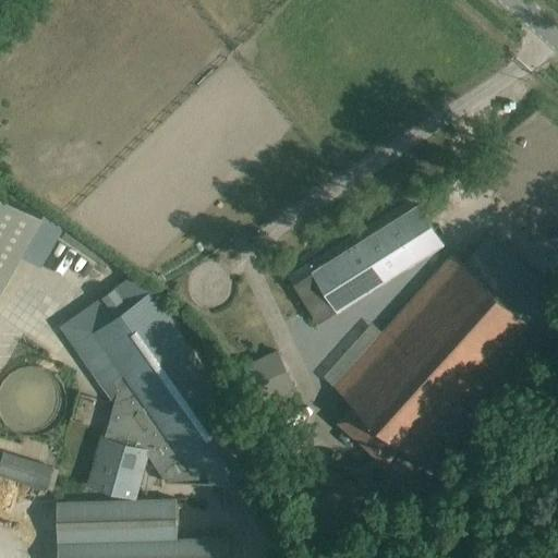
[(0,193),(0,291),(21,255),(43,217),(0,193)]
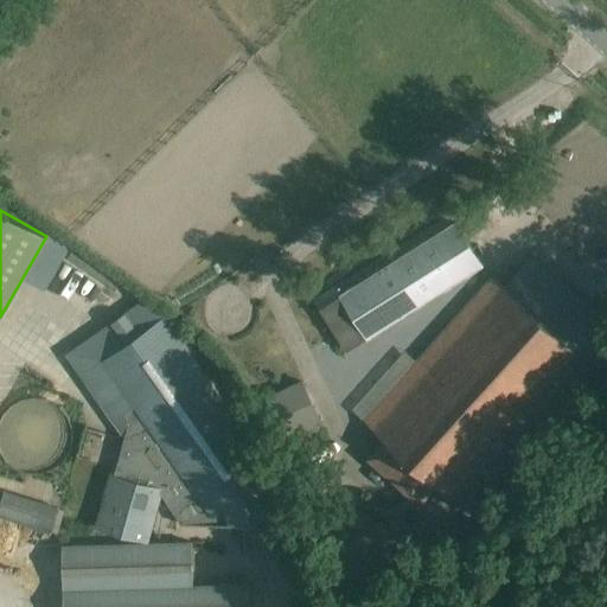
[(366,340),(426,302),(422,298),(439,287),(443,292),(484,267),(478,257),(483,254),(478,244),(472,248),(455,222),(339,295),(366,340)]
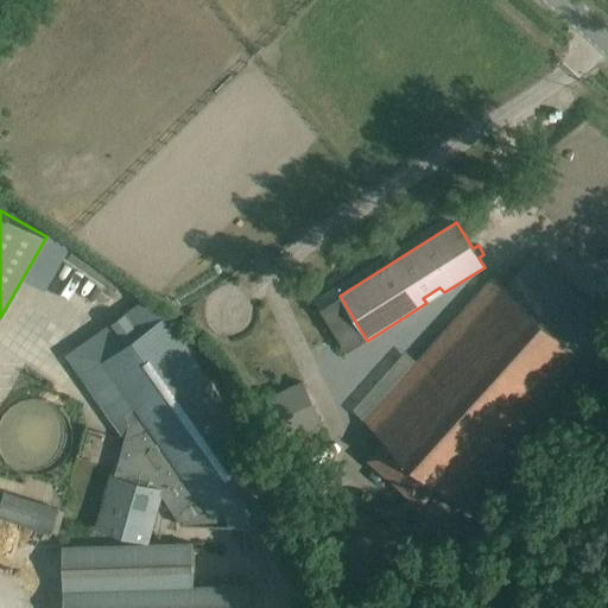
[(46,236),(23,278),(43,290),(67,249),(46,236)]
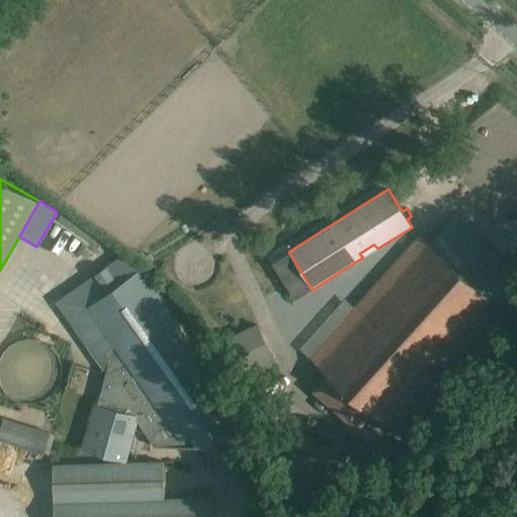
[(516,274),(454,217),(430,244),(365,317),(354,308),(331,333),(310,356),(329,375),(315,391),(356,428),(371,413),(380,421),(398,437),(516,306),(516,274)]
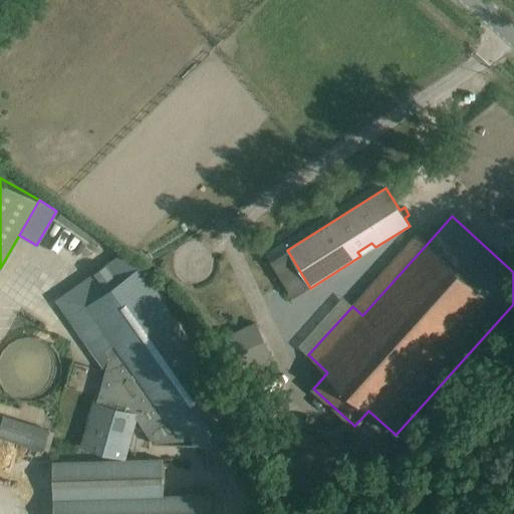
[(247,444),(229,389),(140,267),(124,255),(61,299),(106,366),(84,448),(122,459),(136,414),(155,445),(247,444)]
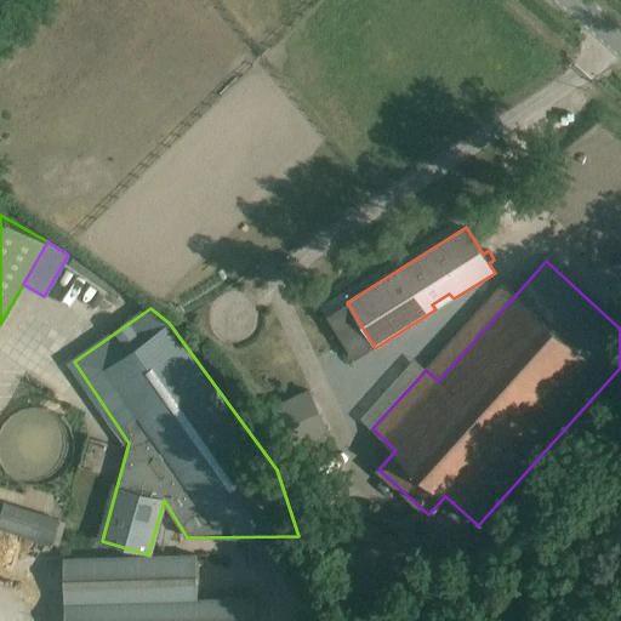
[(191,334),(204,352),(240,326),(227,308),(191,334)]
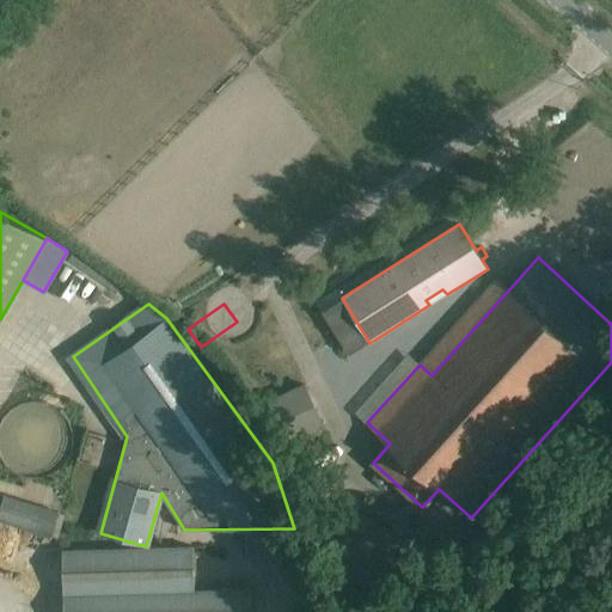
[(0,508),(0,520),(51,538),(59,514),(4,496),(0,508)]
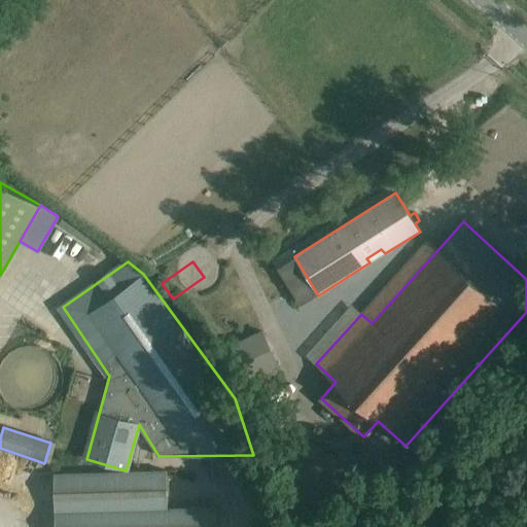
[(168,510),(167,471),(54,475),(55,526),(216,526),(216,507),(168,510)]
